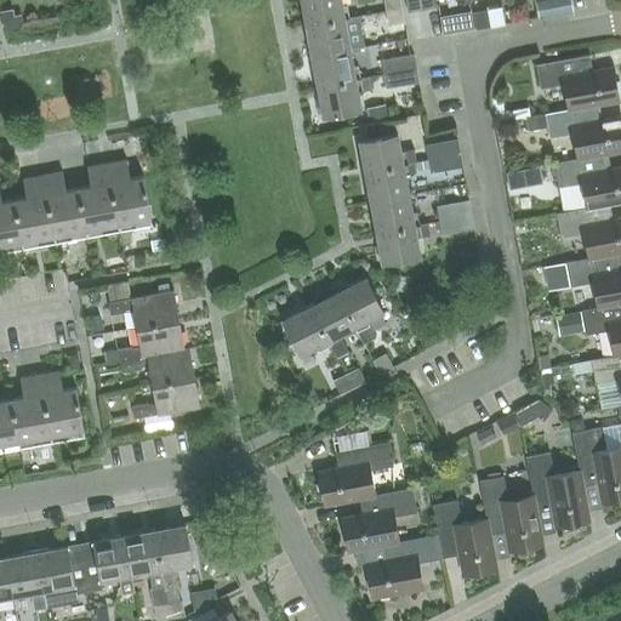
[(341,6),(339,0),(301,0),(306,26),(348,18),(346,5),(341,6)]
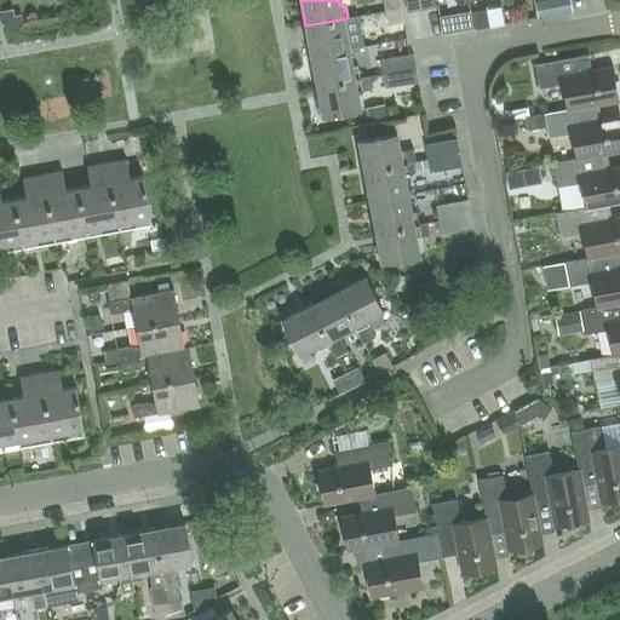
[(383,0),(385,10),(401,7),(399,0),(383,0)]
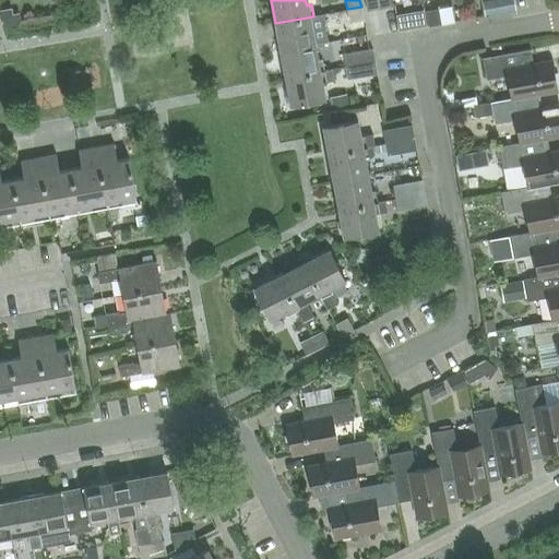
[(364,0),(366,10),(368,10),(380,8),(378,0),(364,0)]
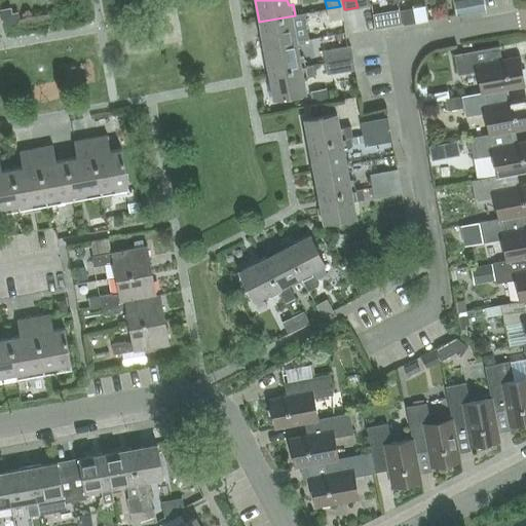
[(340,6),(327,8),(329,22),(342,19),(340,6)]
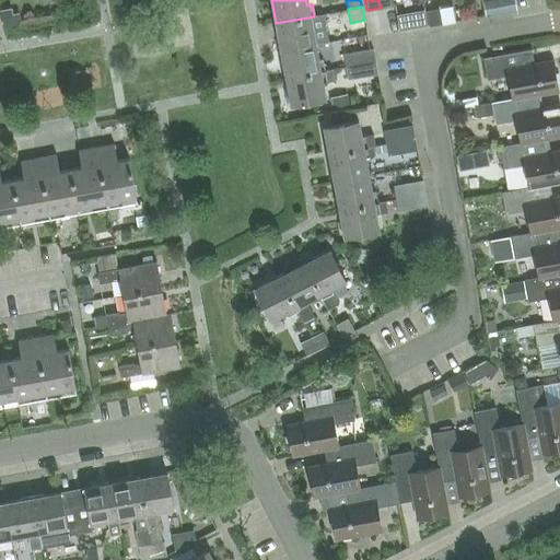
[(281,51),(314,45),(314,43),(328,39),(324,18),(323,18),(322,14),(314,16),(276,23),(281,51)]
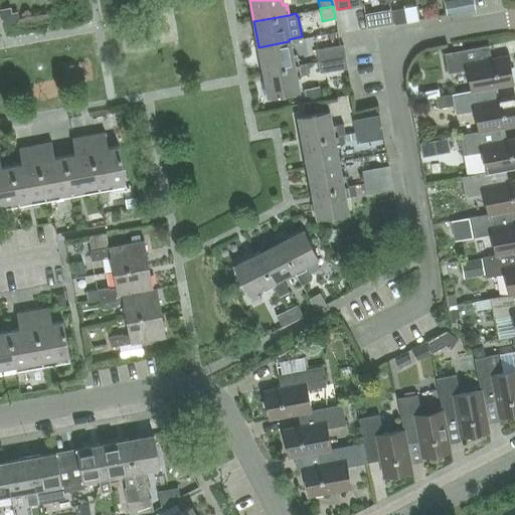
[(263,72),(298,65),(296,55),(292,55),(289,41),(259,47),(263,72)]
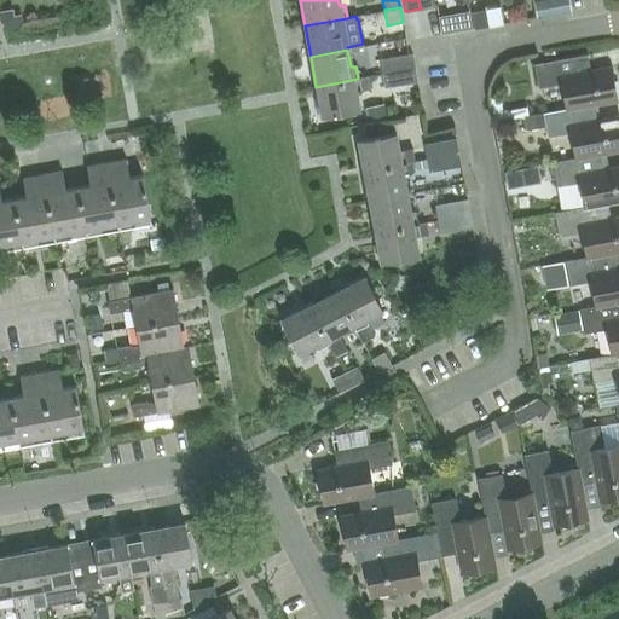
[(382,74),(415,68),(412,53),(380,61),(382,74)]
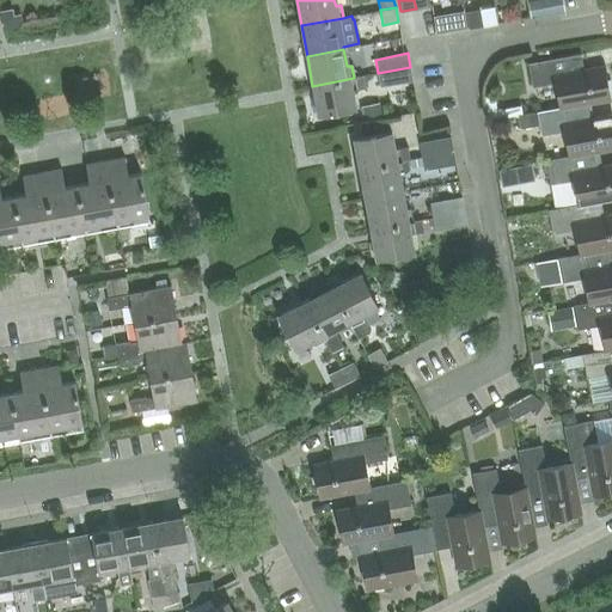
[(589,102),(589,103),(609,99),(603,65),(583,68),(581,54),(527,63),(532,86),(554,83),(558,108),(589,102)]
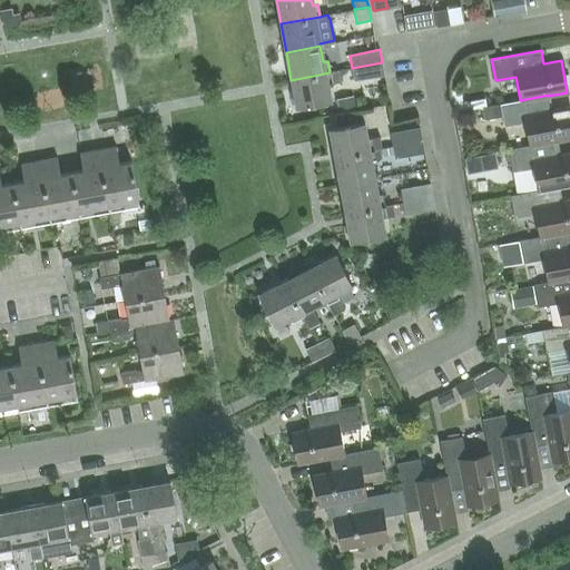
[(382,62),(352,68),(354,81),(385,76),(382,62)]
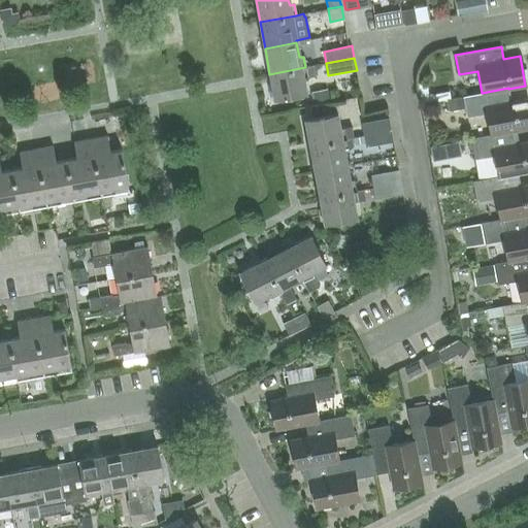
[(305,67),(269,74),(274,100),(299,95),(301,107),(315,104),(312,93),(305,94),(303,78),(316,76),(314,66),(305,67)]
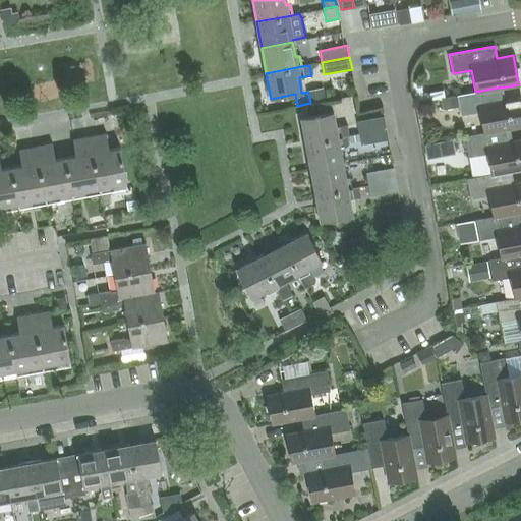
[(504,99),(502,88),(502,87),(475,92),(456,95),(457,96),(442,99),(444,110),(459,107),(460,115),(479,112),(483,132),(509,128),(520,126),(520,99),(520,96),(504,99)]
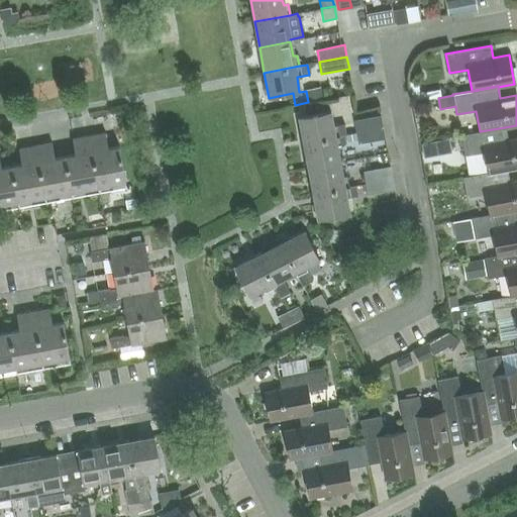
[(304,143),(344,135),(346,135),(344,124),(333,126),(330,110),(318,112),(316,102),(304,104),(306,114),(299,116),(304,143)]
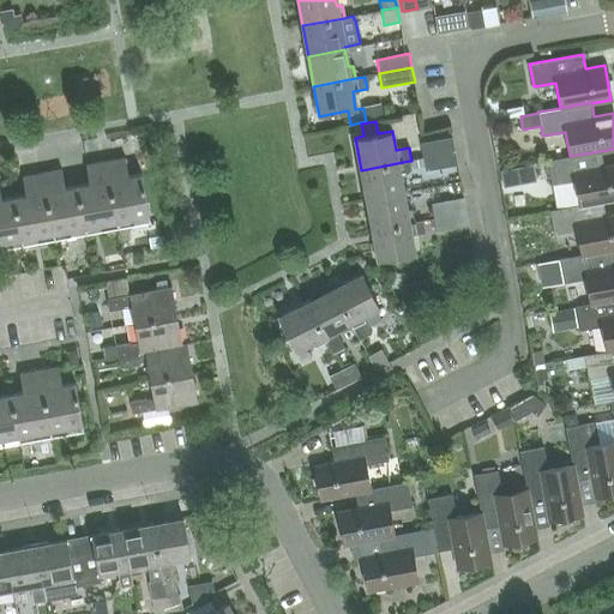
[(422,156),(455,150),(452,137),(420,143),(422,156)]
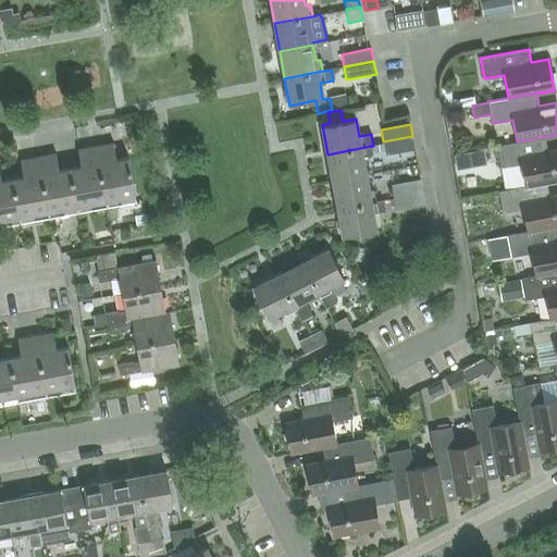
[(412,136),(383,141),(386,156),(416,150),(412,136)]
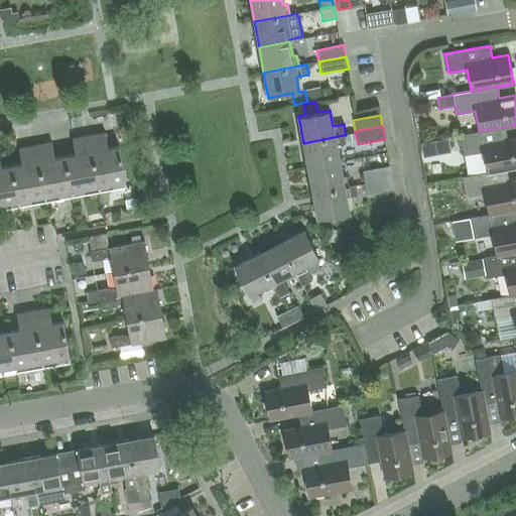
[(515,137),(507,139),(504,127),(479,131),(460,134),(464,154),(483,150),(487,172),(487,173),(506,169),(515,167),(515,137)]
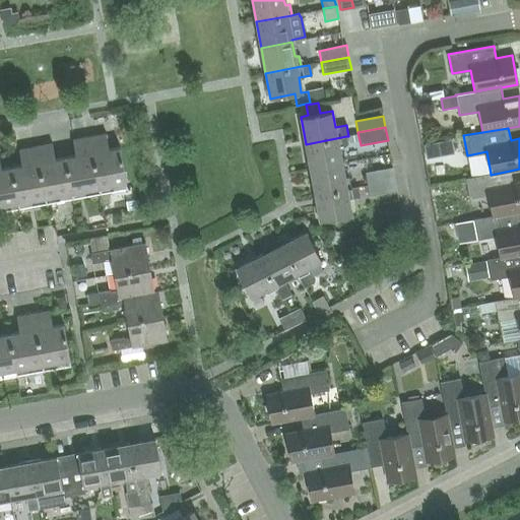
[(89,136),(100,193),(128,188),(120,147),(109,149),(106,133),(89,136)]
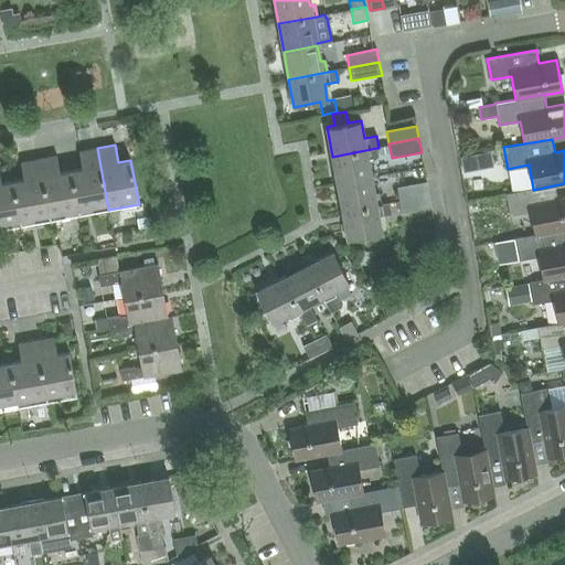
[(80,215),(108,210),(97,148),(80,151),(83,169),(72,171),(80,215)]
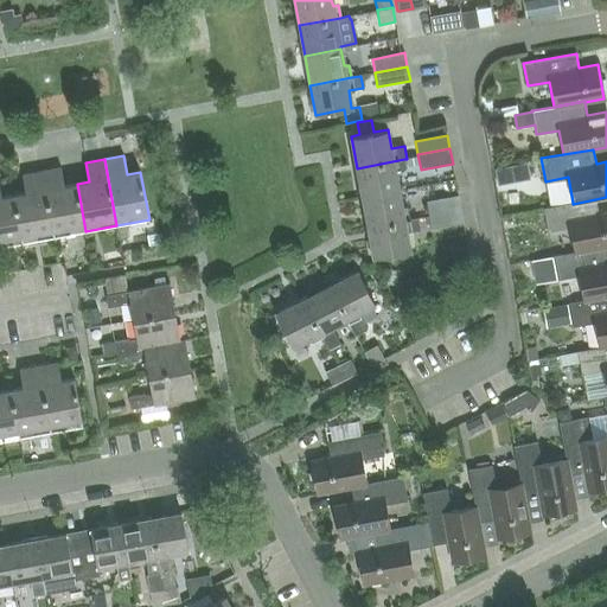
[(362,198),(400,191),(396,173),(402,172),(407,168),(404,159),(357,168),(362,198)]
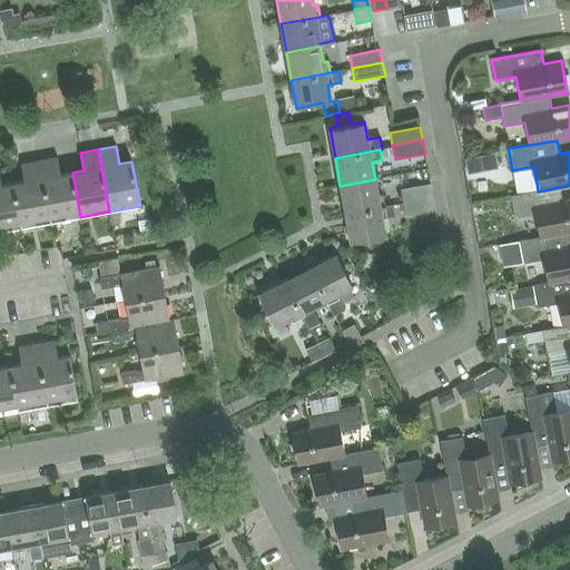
[(80,217),(72,173),(60,174),(57,157),(39,160),(51,223),(80,217)]
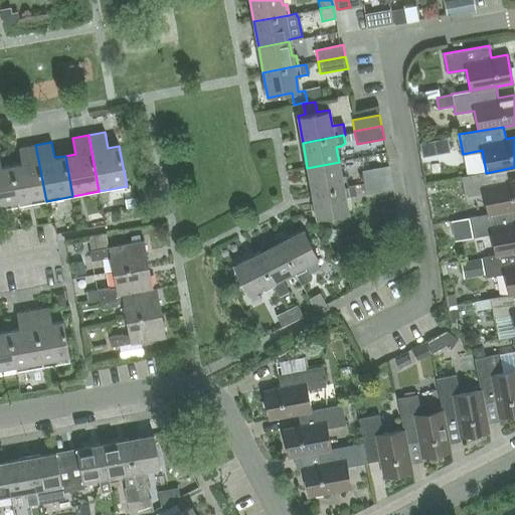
[(19,206),(46,201),(35,145),(19,148),(22,164),(12,165),(19,206)]
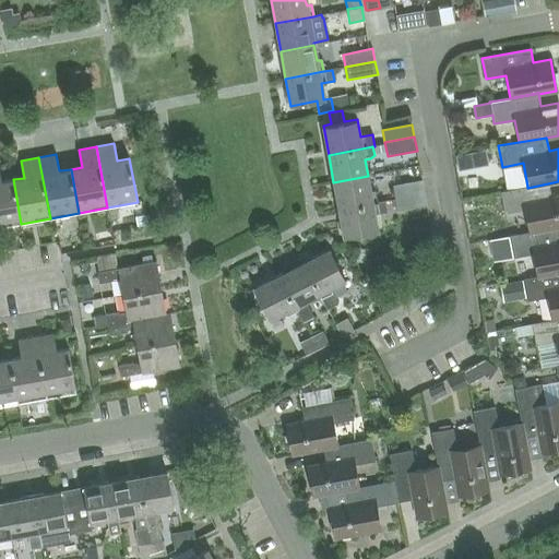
[(0,227),(21,224),(13,179),(1,181),(0,175),(0,227)]
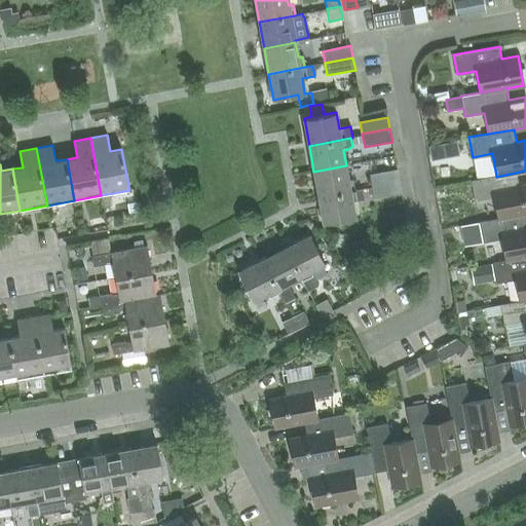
[(318,197),(354,190),(352,180),(349,180),(346,165),(313,172),(318,197)]
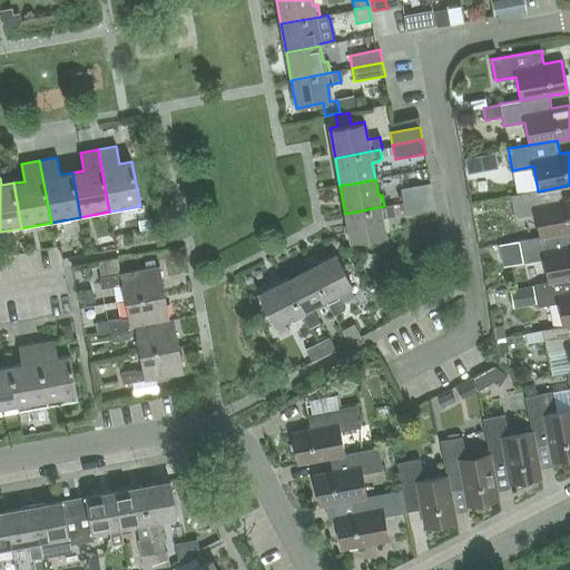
[(403,203),(433,197),(431,184),(401,189),(403,203)]
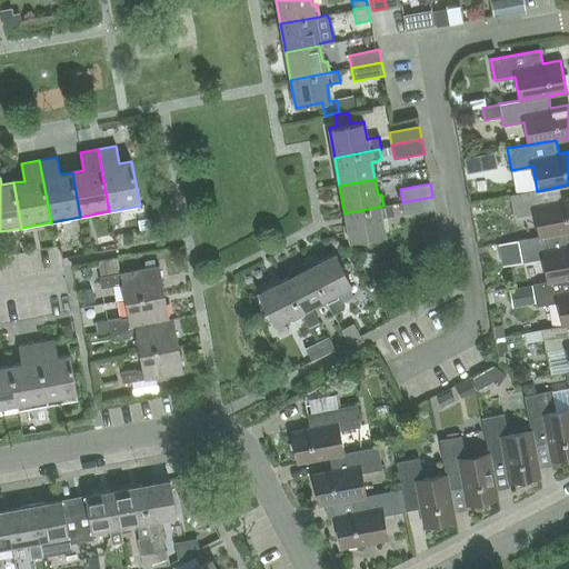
[(566,231),(566,232),(568,231),(568,199),(561,200),(558,187),(537,191),(537,190),(509,195),(513,217),(535,213),(539,236),(539,237),(566,231)]
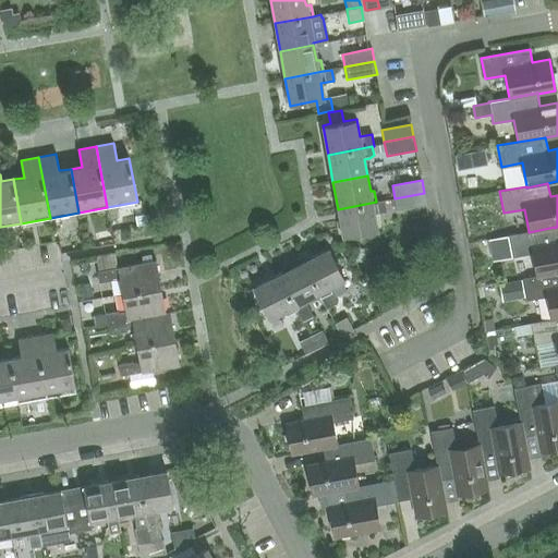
[(424,193),(395,198),(397,210),(426,205),(424,193)]
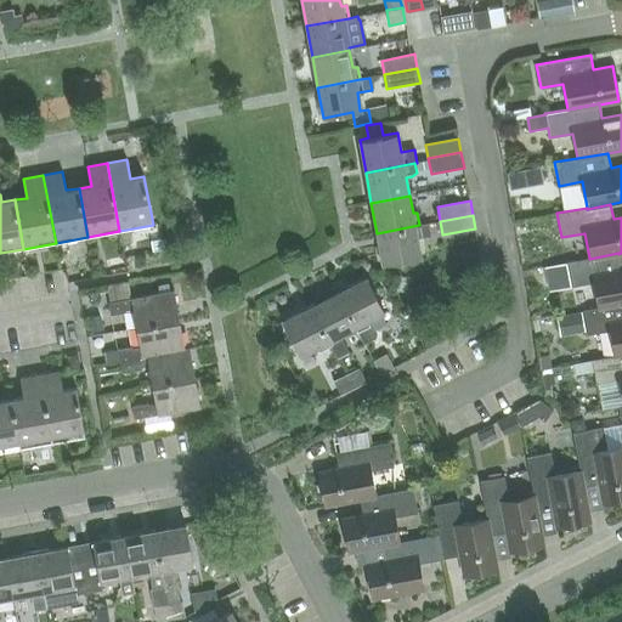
[(419,225),(377,233),(382,264),(420,258),(417,238),(430,236),(428,224),(419,225)]
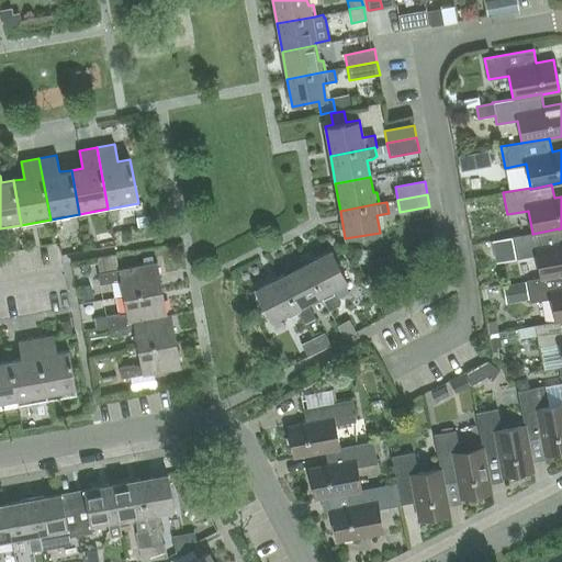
[(561,242),(561,243),(559,229),(559,228),(532,234),(532,233),(512,237),(516,259),(536,256),(540,278),(540,279),(561,274),(561,242)]
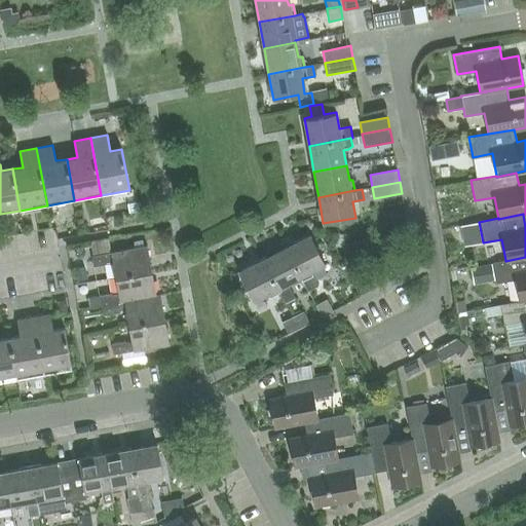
[(286,247),(301,275),(308,291),(318,286),(310,271),(325,264),(309,234),(286,247)]
